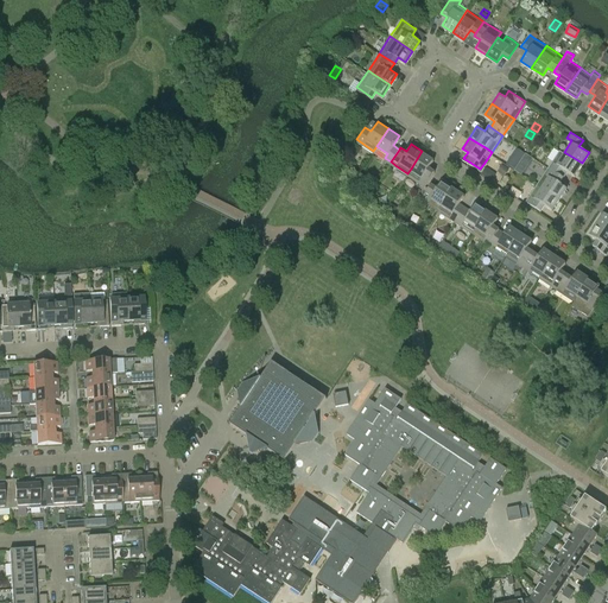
[(559,148),(548,165),(561,173),(564,167),(574,175),(582,163),(564,152),(559,148)]
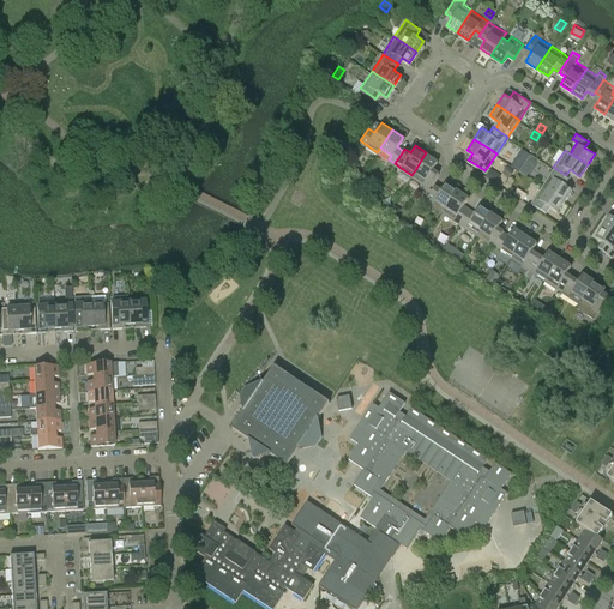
[(415,170),(411,175),(428,186),(437,174),(439,172),(433,167),(438,160),(426,152),(415,170)]
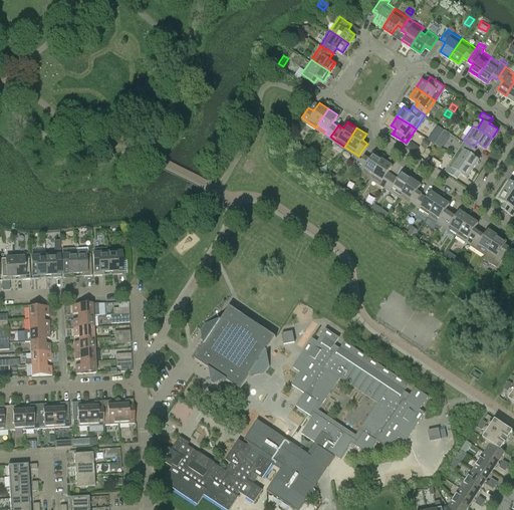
[(423,137),(420,142),(426,146),(429,141),(423,137)]
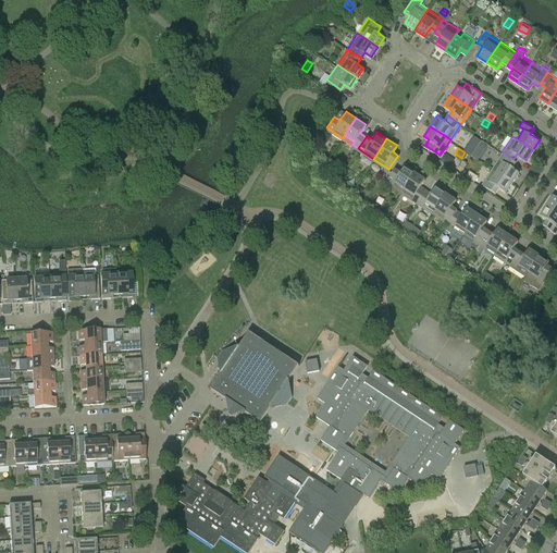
[(454,157),(445,151),(441,158),(449,163),(454,157)]
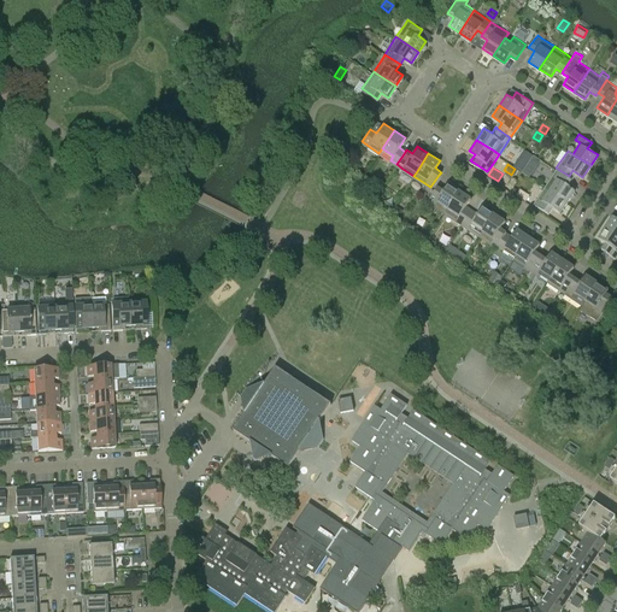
[(575,188),(568,183),(571,177),(556,168),(545,184),(568,200),(575,188)]
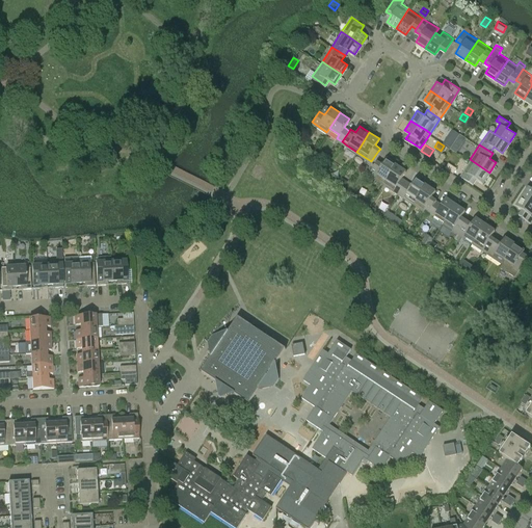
[(377,159),(368,173),(383,182),(396,163),(387,156),(382,163),(377,159)]
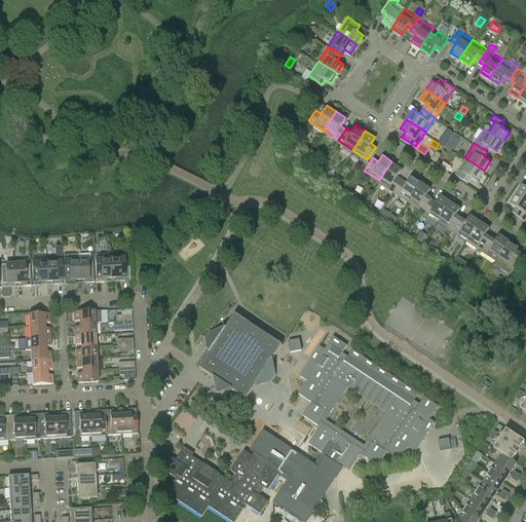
[(464,157),(454,173),(465,180),(468,175),(477,180),(484,171),(464,157)]
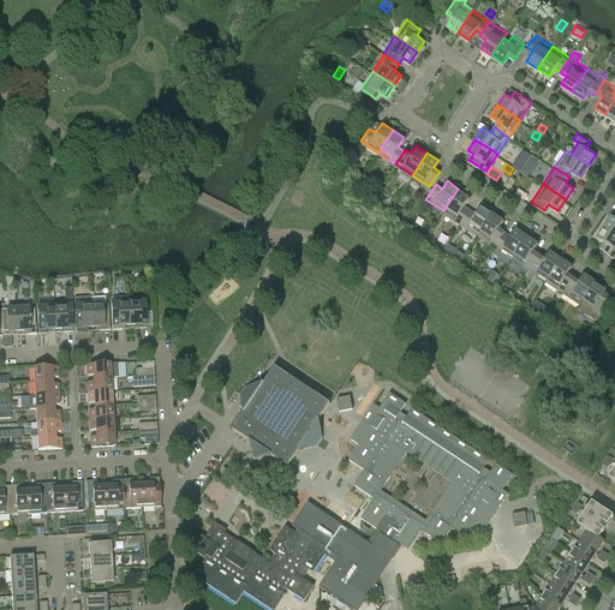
[(458,189),(443,210),(460,222),(469,209),(463,205),(469,196),(458,189)]
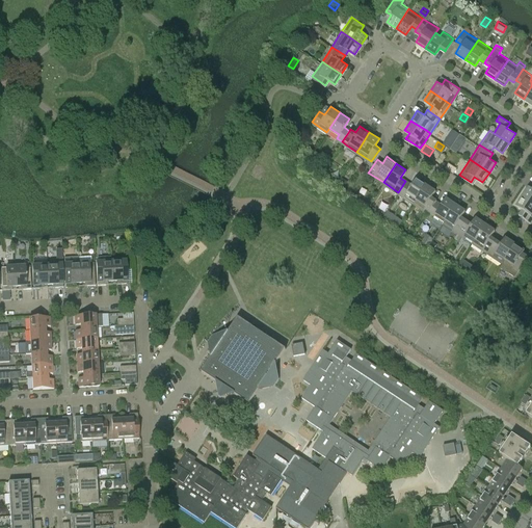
[(338,181),(343,184),(346,179),(341,175),(338,181)]
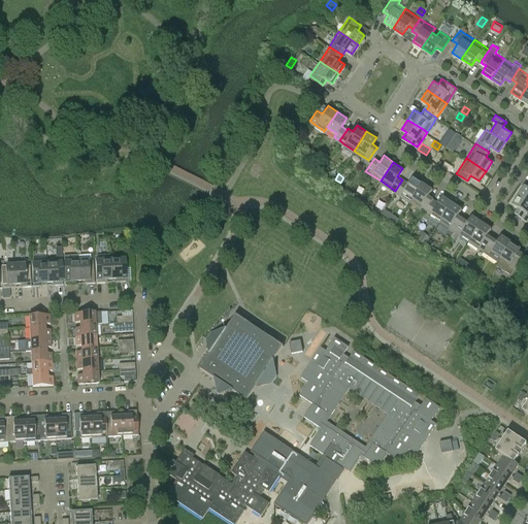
[(402,179),(395,191),(400,194),(409,200),(413,196),(423,182),(413,174),(407,184),(402,179)]
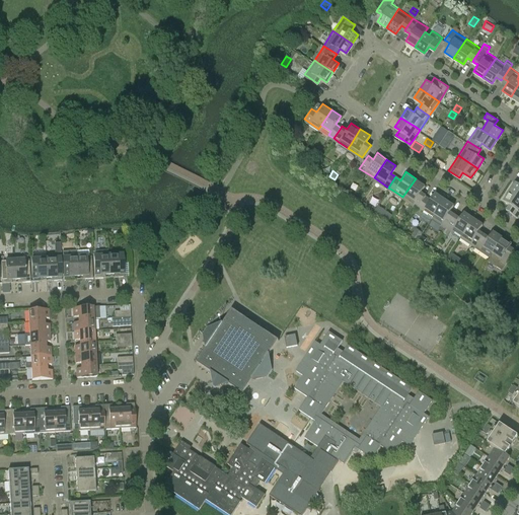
[(405,193),(402,197),(412,203),(418,207),(424,196),(426,194),(421,191),(425,185),(416,178),(405,193)]
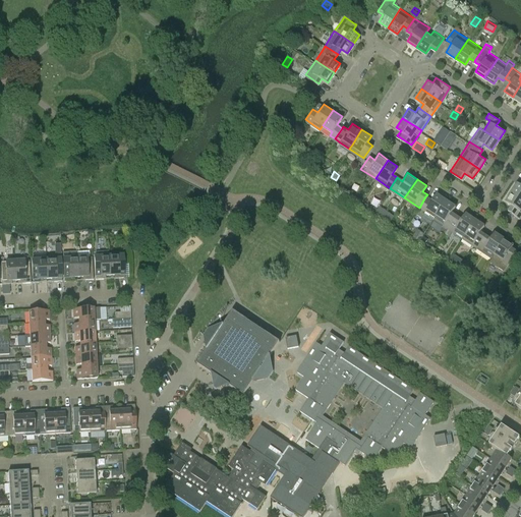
[(520,182),(518,181),(511,190),(520,196),(520,182)]
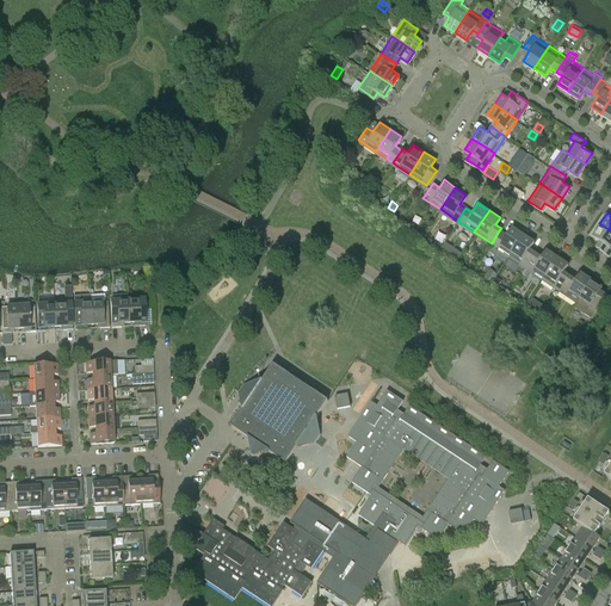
[(610,230),(599,223),(592,234),(599,239),(596,245),(610,255),(610,253),(610,230)]
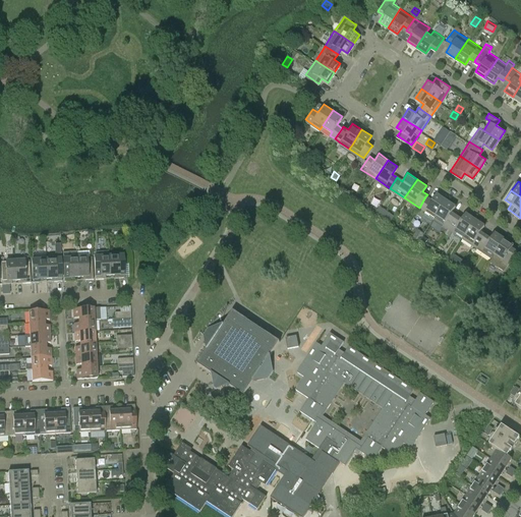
[(419,208),(416,212),(421,216),(424,211),(433,217),(446,198),(437,191),(430,200),(425,196),(419,208)]
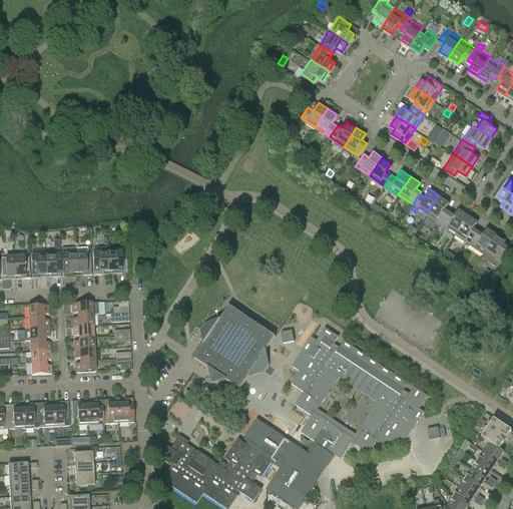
[(439,195),(427,213),(441,223),(449,210),(444,207),(448,201),(439,195)]
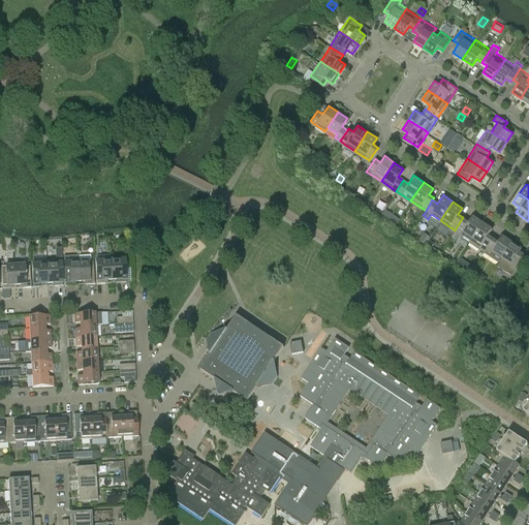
[(400,216),(385,207),(381,213),(396,222),(400,216)]
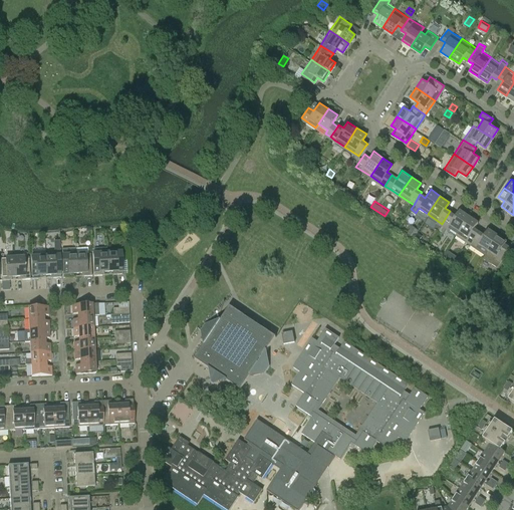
[(450,211),(442,224),(456,233),(469,214),(459,208),(455,215),(450,211)]
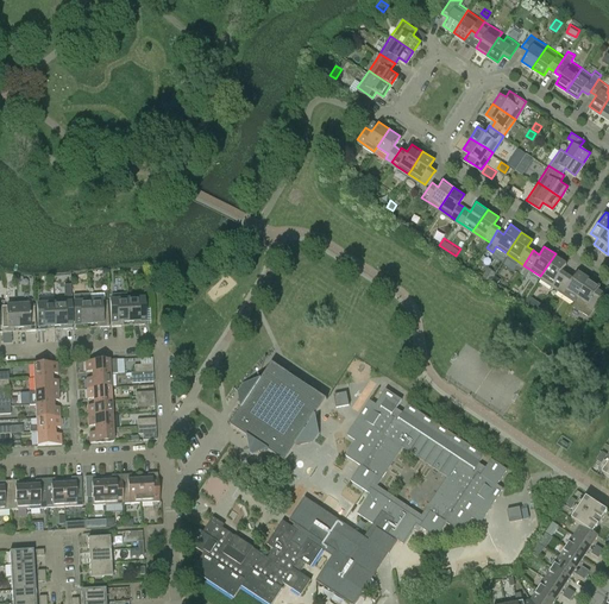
[(540,276),(540,277),(551,284),(551,283),(558,288),(567,272),(562,269),(566,262),(556,253),(540,276)]
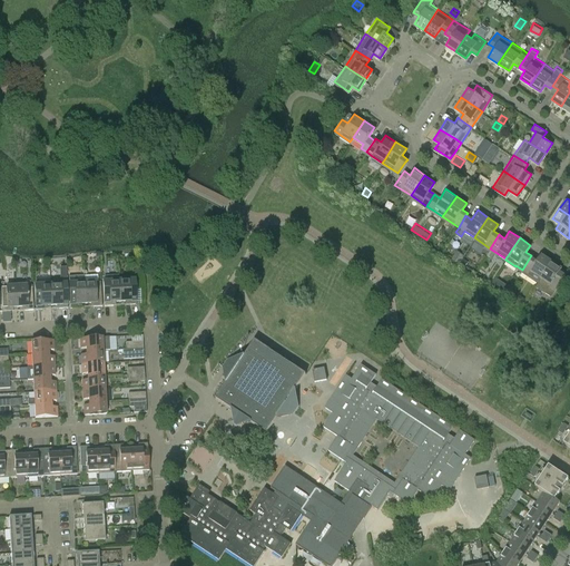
[(531,255),(522,270),(538,280),(551,259),(541,252),(537,259),(531,255)]
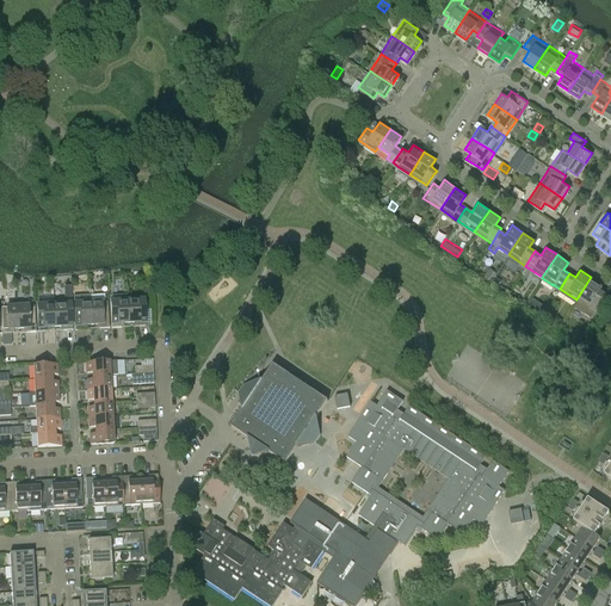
[(606,292),(600,288),(602,285),(591,277),(576,300),(574,303),(591,315),(606,292)]
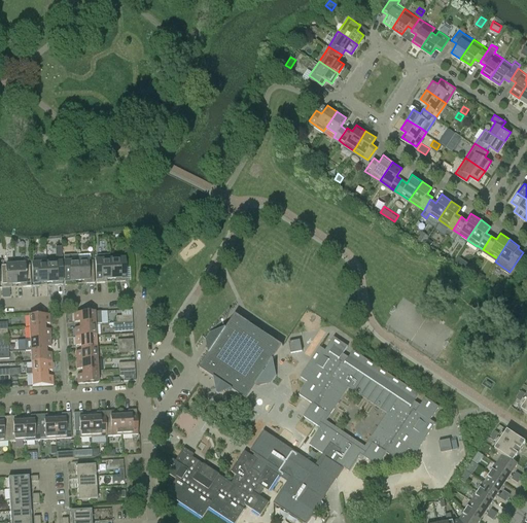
[(98,256),(95,257),(96,280),(104,279),(104,276),(111,275),(110,256),(109,251),(98,251),(98,256)]
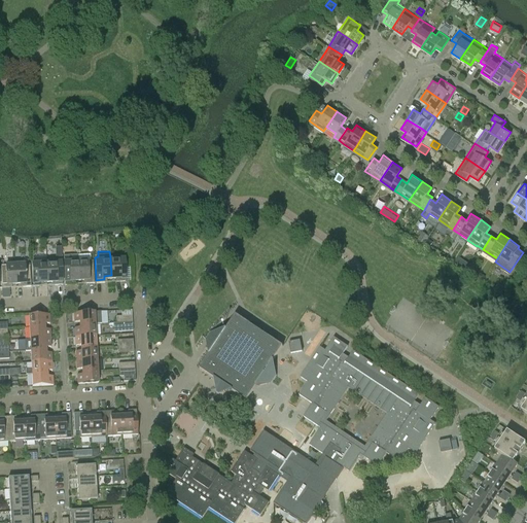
[(34,260),(32,260),(33,283),(41,283),(41,279),(47,279),(46,259),(46,253),(33,254),(34,260)]
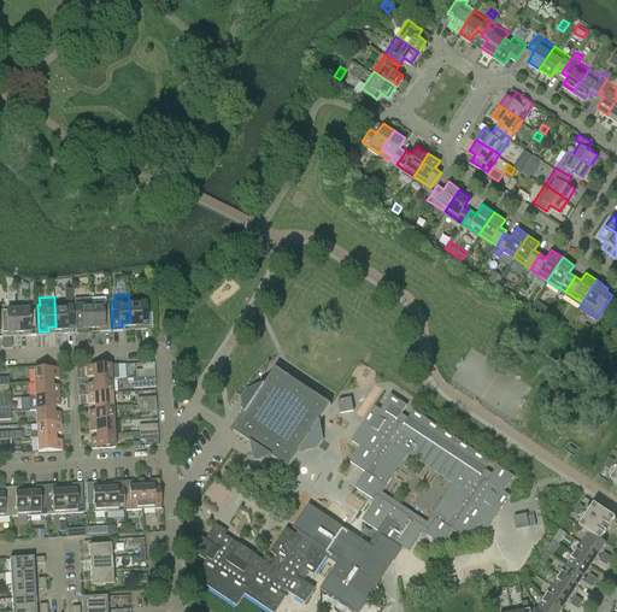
[(532,306),(538,310),(542,301),(536,298),(533,305),(532,306)]
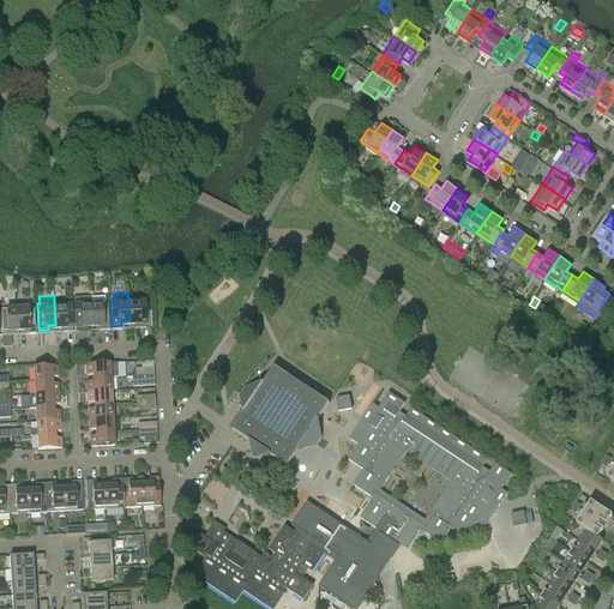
[(128,299),(130,320),(137,320),(137,325),(146,324),(145,297),(128,299)]
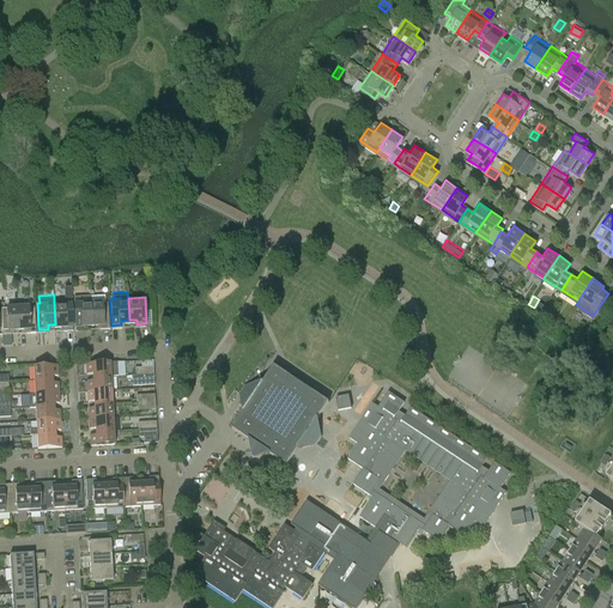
[(92,322),(91,299),(73,301),(76,327),(85,327),(84,323),(92,322)]
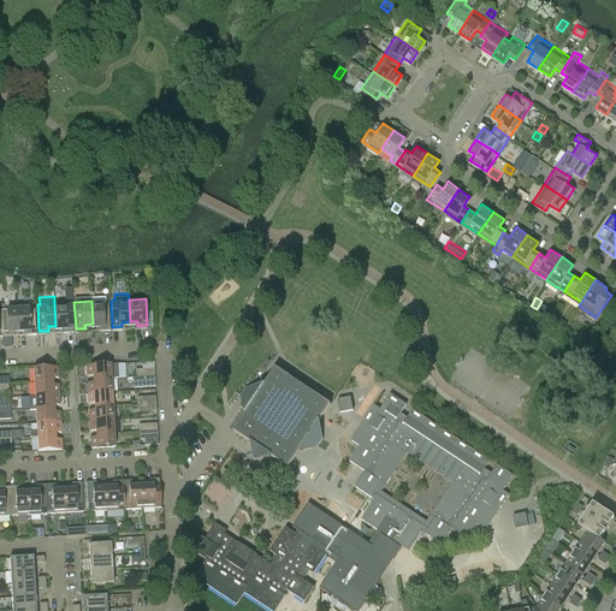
[(92,301),(93,324),(100,324),(101,327),(110,327),(108,301),(92,301)]
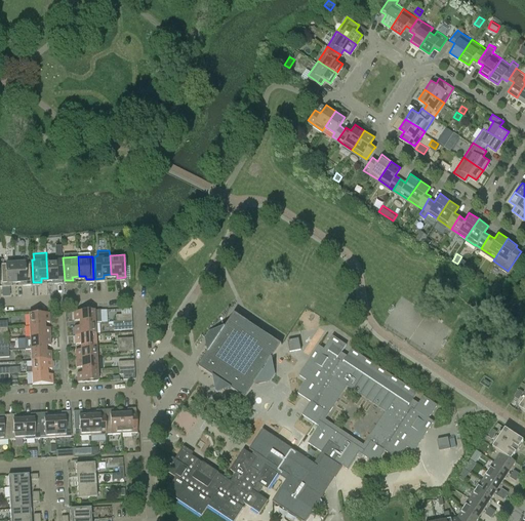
[(46,258),(47,278),(54,277),(54,281),(63,280),(61,257),(46,258)]
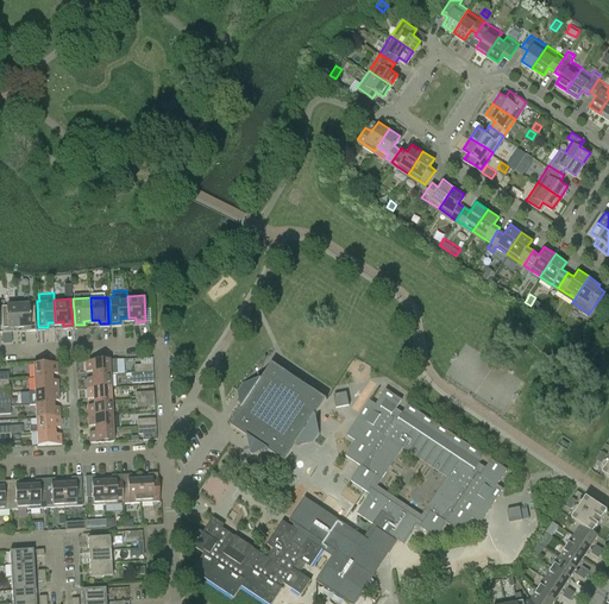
[(17,302),(18,323),(26,323),(26,328),(36,327),(35,301),(17,302)]
